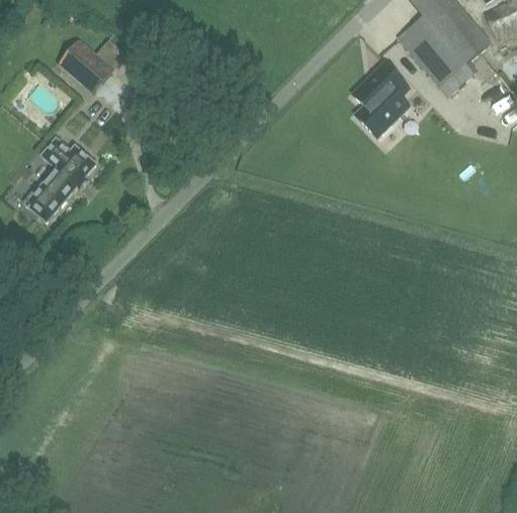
[(479,71),(470,61),(492,43),(456,0),(410,0),(423,15),(398,35),(447,96),(479,71)]
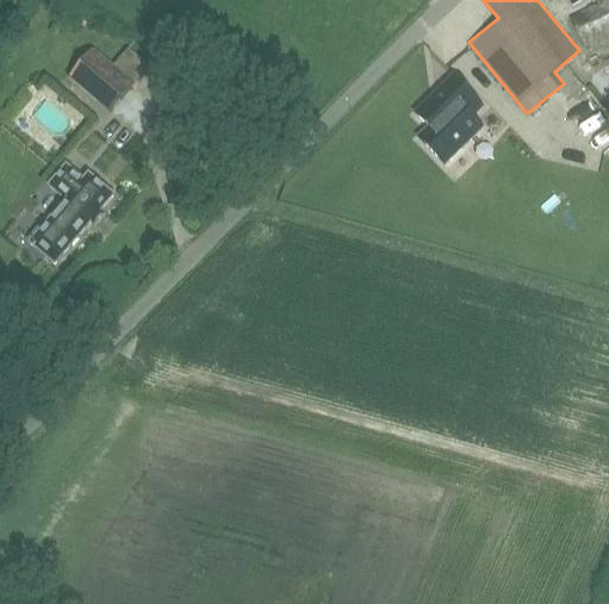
[(596,0),(597,1),(572,13),(588,47),(608,36),(608,0),(596,0)]
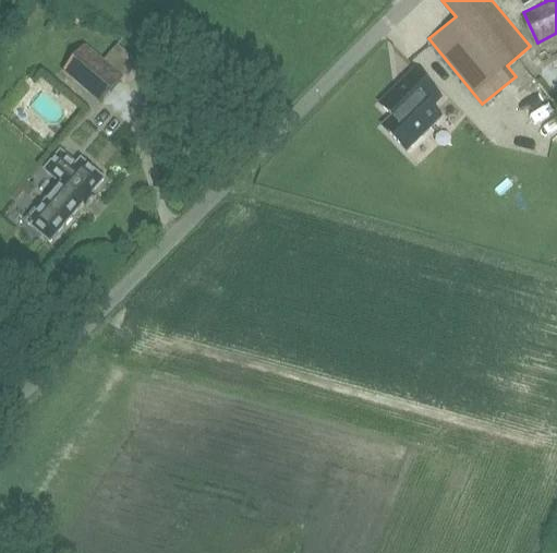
[(62,68),(101,100),(137,57),(118,41),(105,58),(85,41),(62,68)]
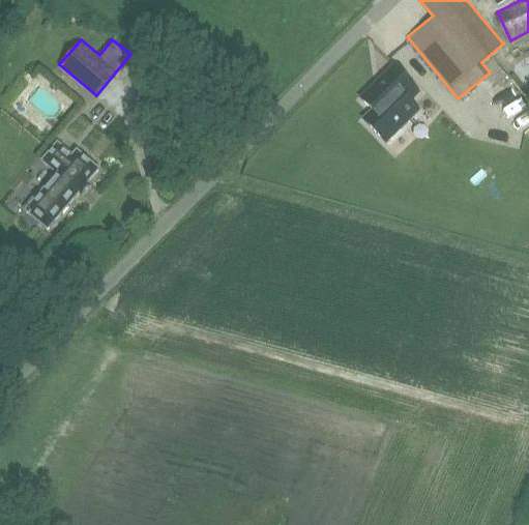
[(419,89),(394,63),(361,95),(373,107),(364,116),(387,139),(419,107),(410,97),(419,89)]
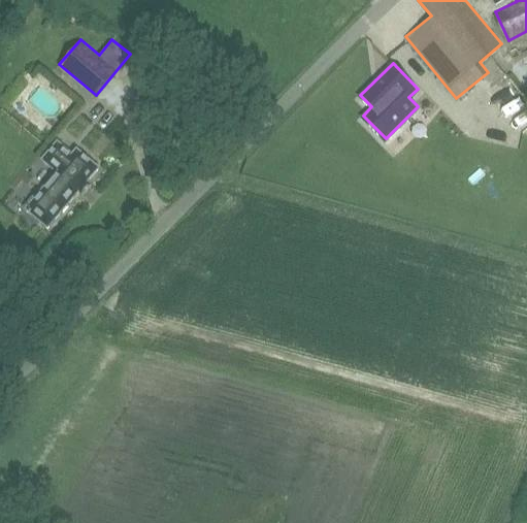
[(76,148),(72,153),(58,140),(43,156),(59,169),(38,193),(36,191),(25,204),(47,224),(97,166),(76,148)]
